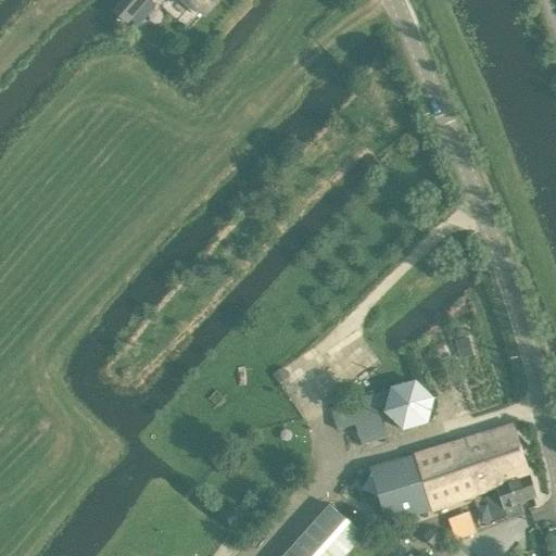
[(122,0),(117,4),(111,12),(116,16),(117,17),(126,25),(127,24),(147,3),(149,1),(148,0),(122,0)]
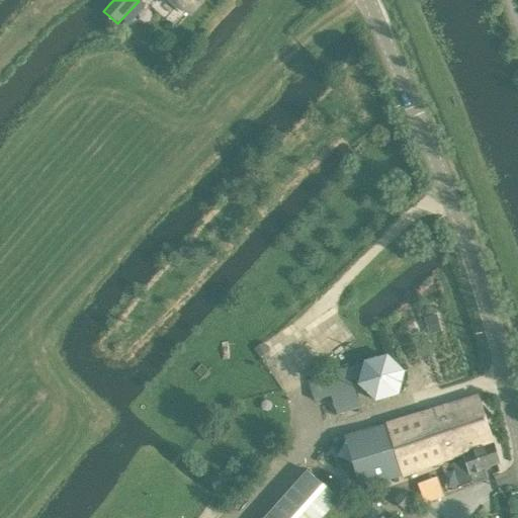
[(173,0),(188,13),(199,0),(173,0)]
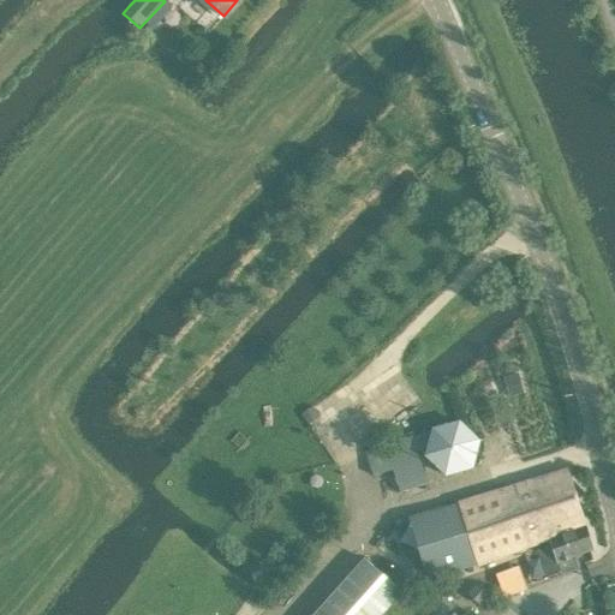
[(495,457),(484,424),(482,418),(421,436),(419,430),(369,445),(384,496),(435,481),(434,476),(495,457)]
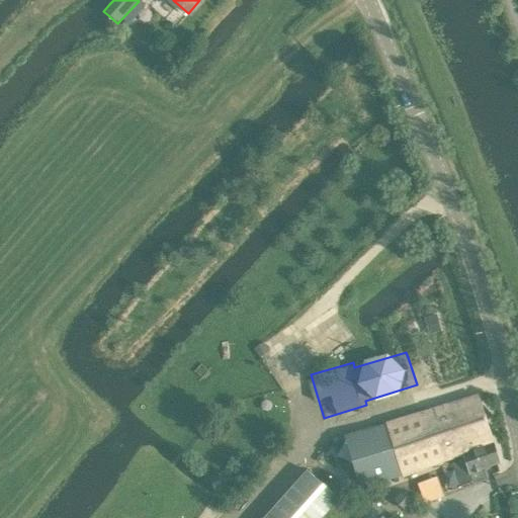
[(361,489),(463,456),(460,445),(491,435),(479,395),(345,437),(361,489)]
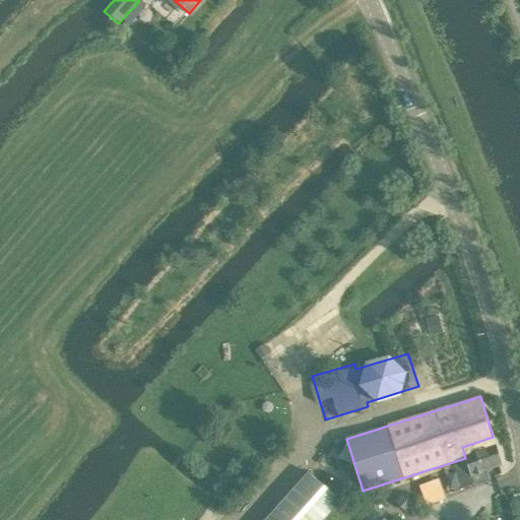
[(502,466),(493,437),(462,447),(465,458),(472,478),(474,485),(484,483),(491,479),(488,471),(502,466)]
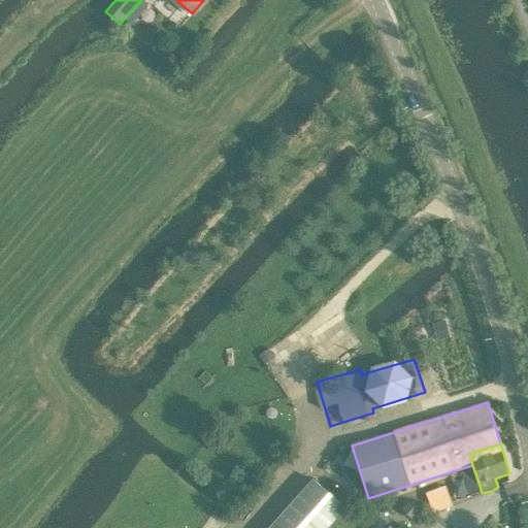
[(314,481),(271,527),(325,527),(343,507),(314,481)]
